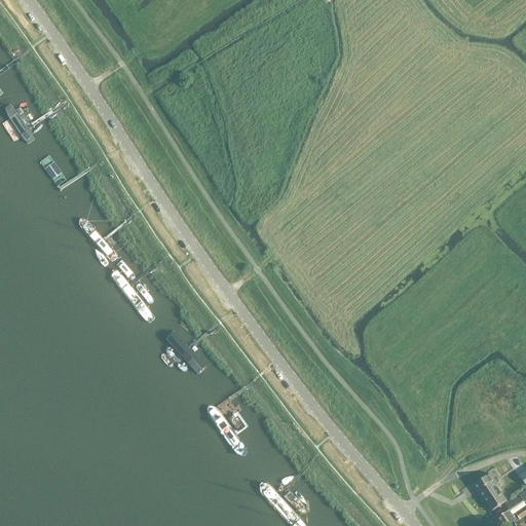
[(34,140),(13,107),(12,106),(11,105),(10,105),(9,105),(7,105),(7,106),(6,107),(6,108),(6,109),(6,110),(28,143),(28,144),(29,144),(30,144),(31,144),(32,143),(33,142),(34,141),(34,140)]
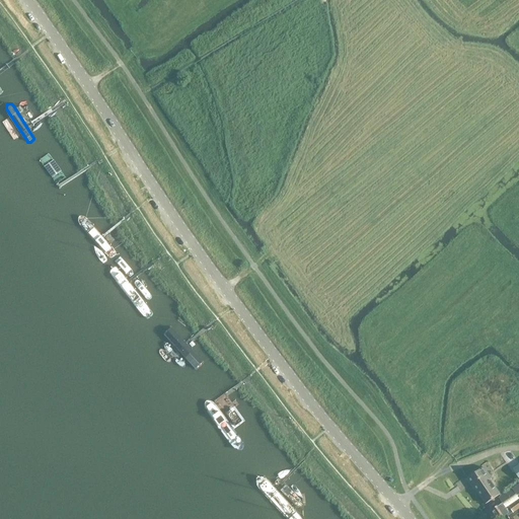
[(2,118),(17,141),(18,142),(19,142),(20,142),(20,141),(21,141),(21,140),(21,139),(6,115),(5,115),(4,115),(3,115),(2,116),(2,117),(2,118)]
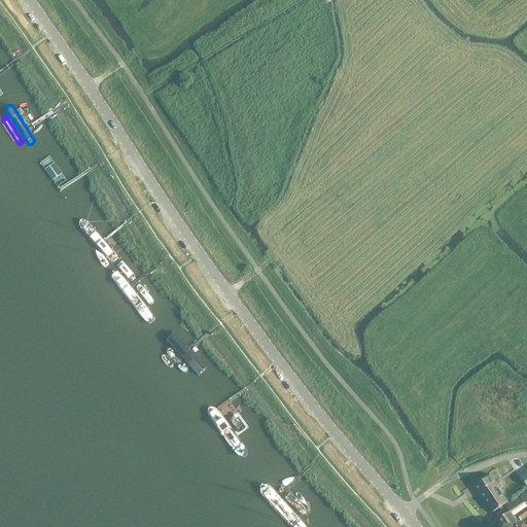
[(79,226),(109,260),(110,261),(111,261),(112,261),(113,261),(114,260),(115,260),(115,259),(116,258),(116,257),(116,256),(116,255),(115,254),(86,221),(80,220),(79,226)]
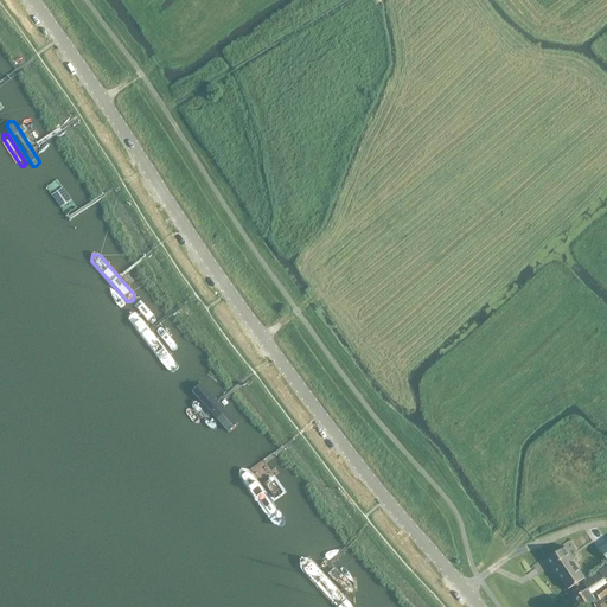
[(171,372),(179,366),(133,310),(126,315),(171,372)]
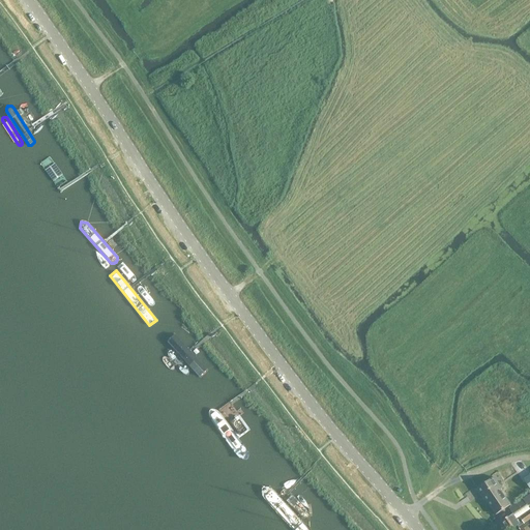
[(177,333),(168,341),(199,379),(208,372),(177,333)]
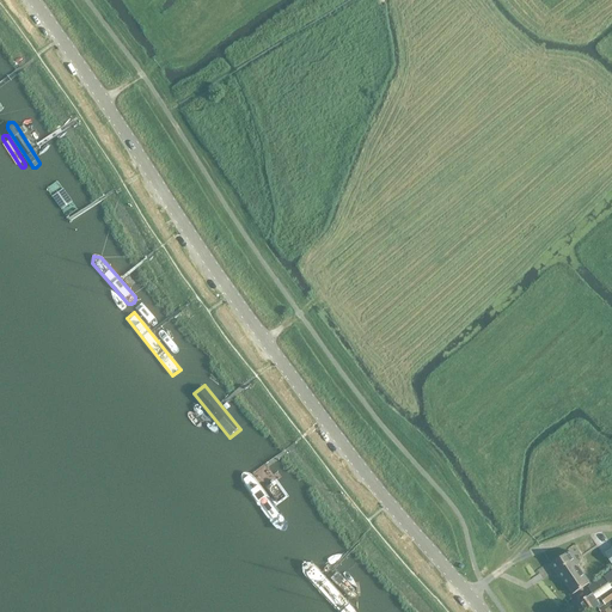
[(589,583),(574,560),(575,560),(570,551),(550,565),(555,573),(557,571),(573,594),(589,583)]
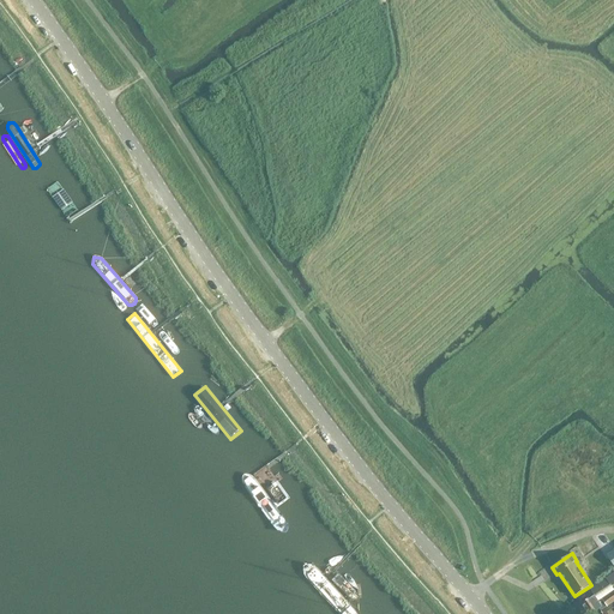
[(324,577),(350,601),(353,601),(354,601),(355,600),(356,599),(357,596),(357,595),(356,593),(331,569),(330,569),(327,567),(326,567),(325,569),(324,570),(323,571),(323,572),(323,575),(323,576),(324,577)]
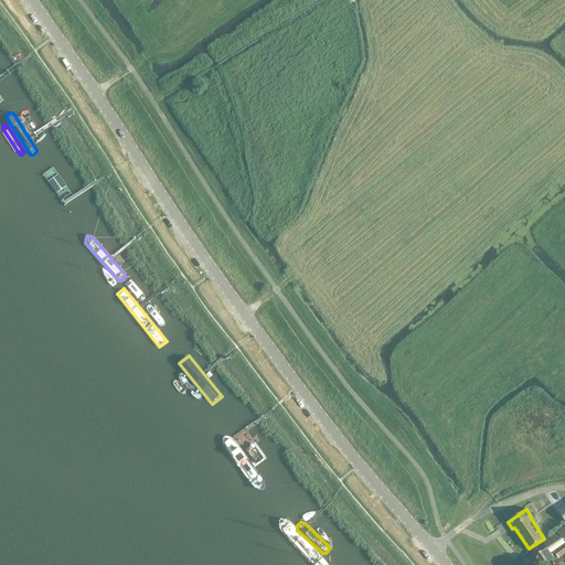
[(327,564),(326,564),(290,526),(289,525),(288,525),(287,525),(286,525),(286,526),(285,526),(284,528),(284,529),(284,530),(284,531),(284,532),(315,564),(327,564)]
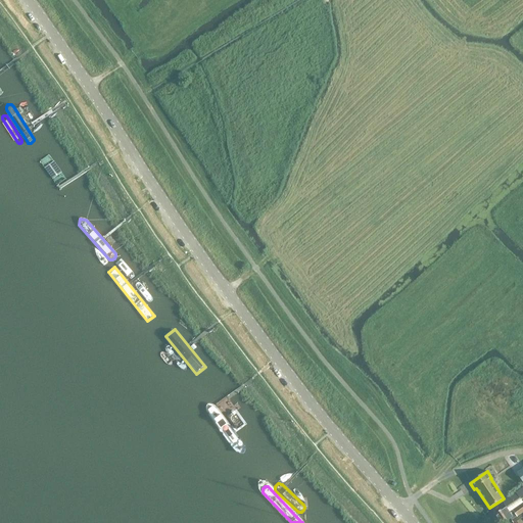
[(522,496),(522,487),(516,492),(508,498),(505,501),(508,506),(507,507),(511,512),(513,510),(522,503),(520,500),(522,496)]
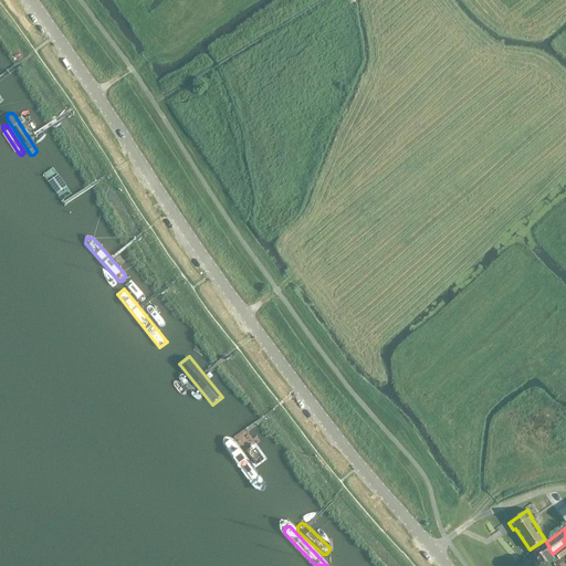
[(565,544),(555,552),(561,559),(565,555),(565,544)]
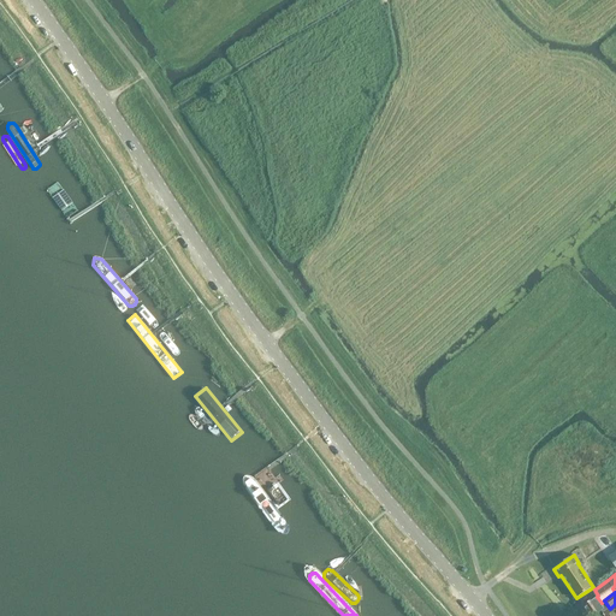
[(605,609),(602,603),(597,597),(590,602),(582,606),(590,615),(594,615),(602,612),(605,609)]
